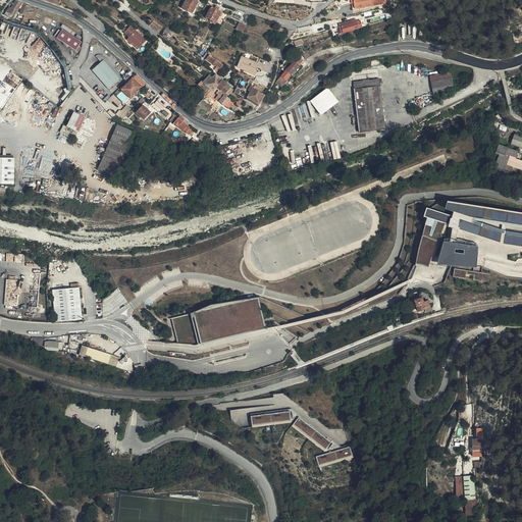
[(8,16),(11,18),(20,3),(15,0),(9,9),(7,8),(5,11),(6,12),(9,13),(8,16)]
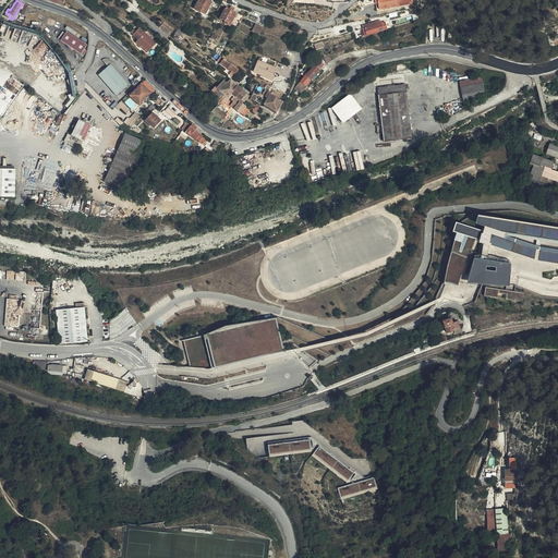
[(204,10),(207,3),(208,0),(195,0),(195,2),(202,7),(201,8),(204,10)]
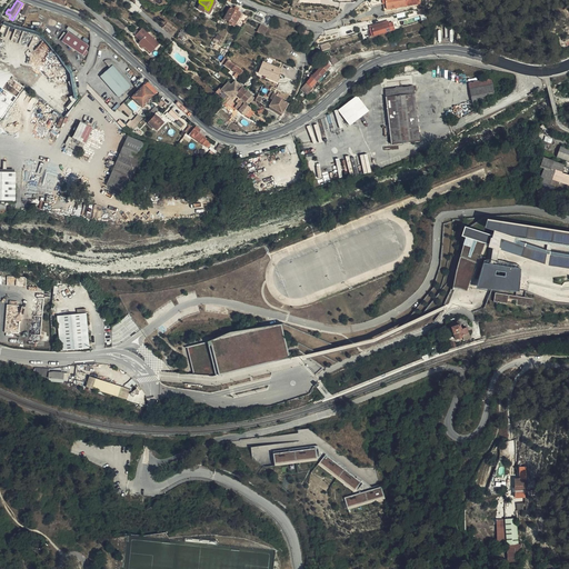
[(241,11),(243,12),(246,10),(236,5),(237,2),(232,0),(230,0),(227,5),(229,7),(223,16),(230,20),(231,18),(237,20),(238,17),(241,11)]
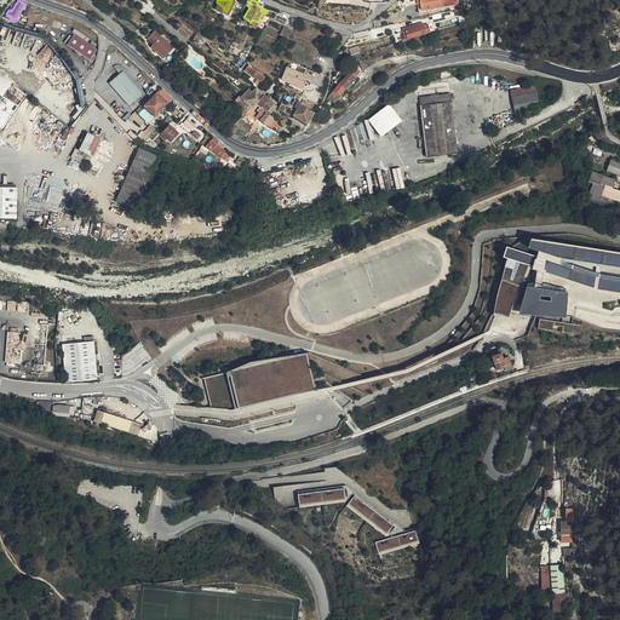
[(425,10),(424,0),(420,0),(423,12),(437,10),(437,7),(425,10)]
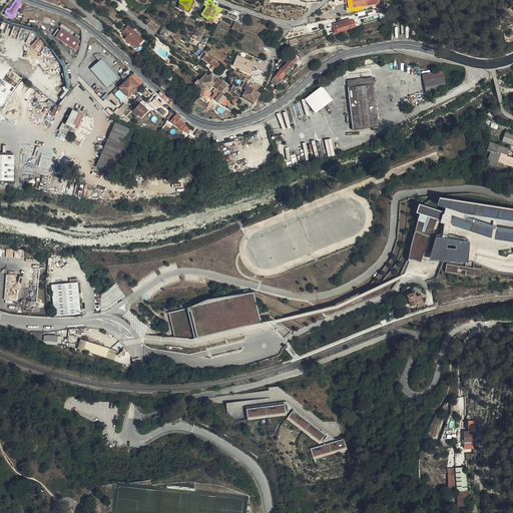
[(18,13),(23,15),(27,6),(23,4),(18,13)]
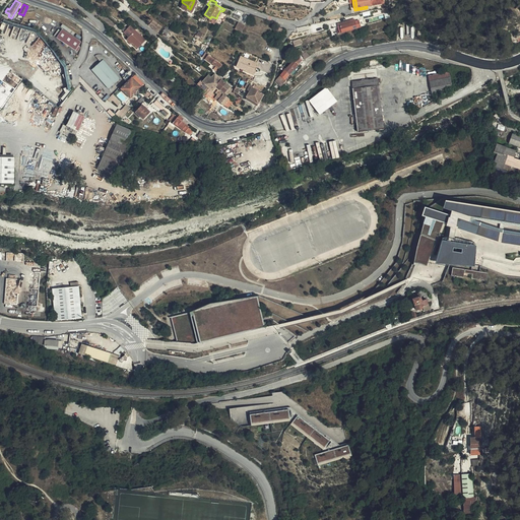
[(152,16),(148,21),(156,28),(160,23),(152,16)]
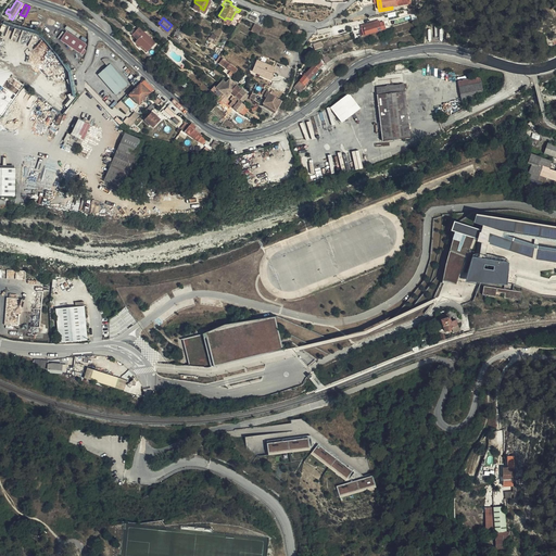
[(375,30),(388,27),(386,20),(378,22),(377,20),(373,21),(373,24),(366,25),(368,33),(375,30)]
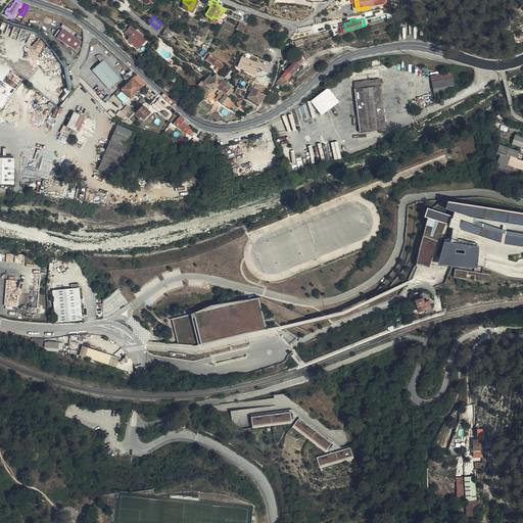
[(276,31),(283,34),(286,26),(278,22),(276,31)]
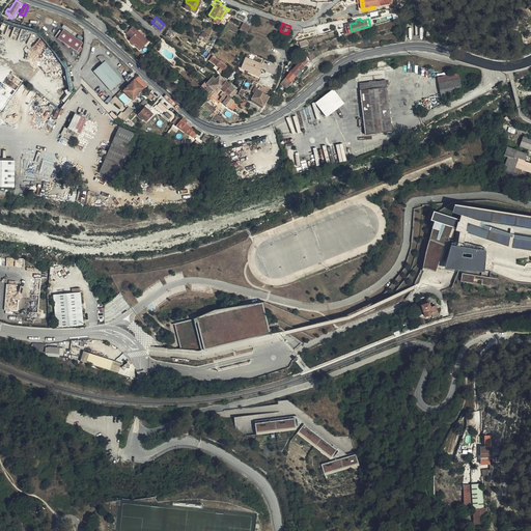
[(137,40),(136,42),(142,48),(150,38),(138,28),(134,24),(127,31),(132,36),(137,40)]
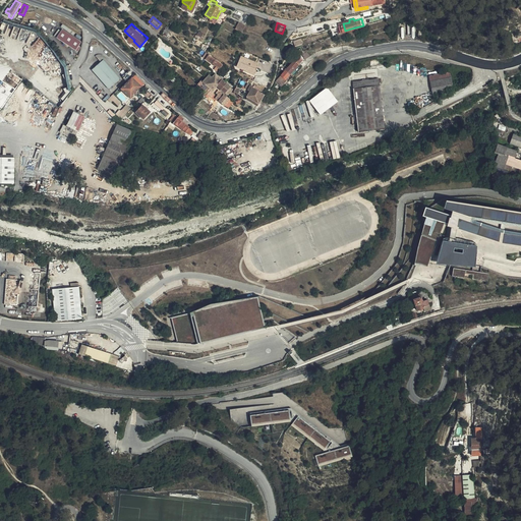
[(77,51),(83,42),(63,29),(57,38),(77,51)]
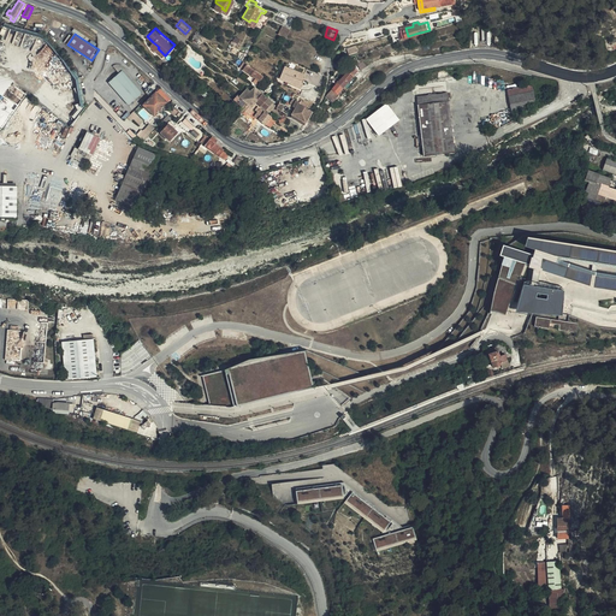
[(259,80),(262,73),(247,63),(244,65),(250,70),(249,71),(259,80)]
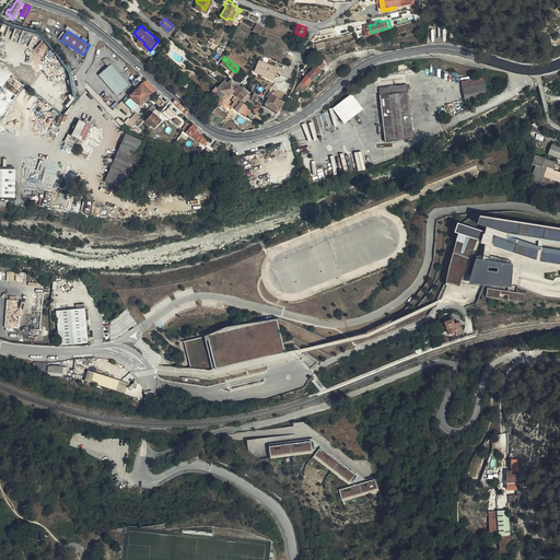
[(277,65),(260,58),(256,68),(265,72),(264,74),(275,79),(277,73),(273,72),(277,65)]
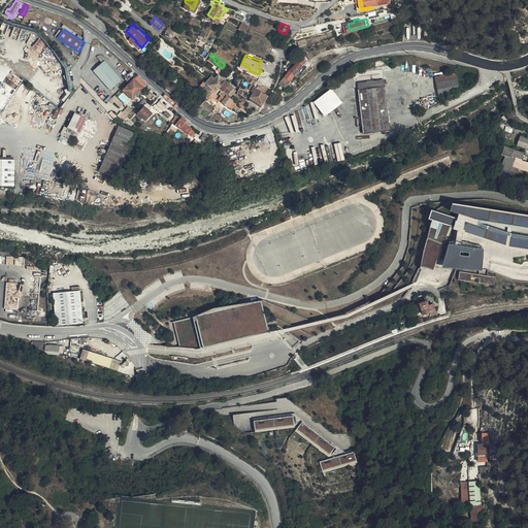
[(123,79),(102,58),(95,60),(100,65),(92,74),(110,92),(123,79)]
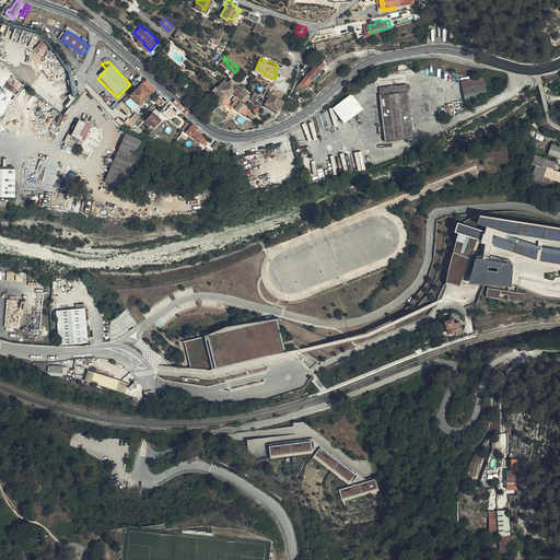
[(306,76),(311,80),(322,68),(324,66),(323,61),(316,66),(306,76)]
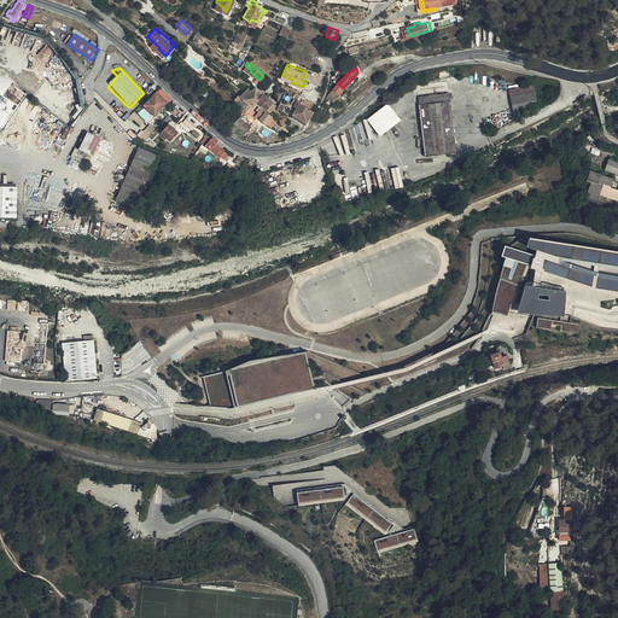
[(355,75),(343,88),(345,92),(357,79),(355,75)]
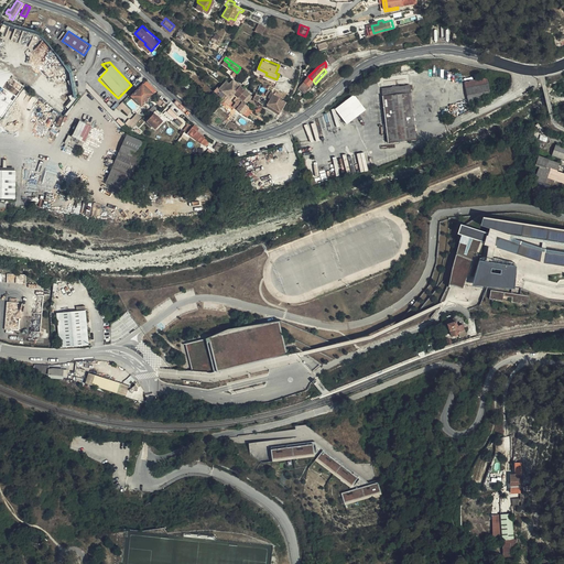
[(301,85),(302,86),(305,89),(313,80),(308,76),(301,85)]
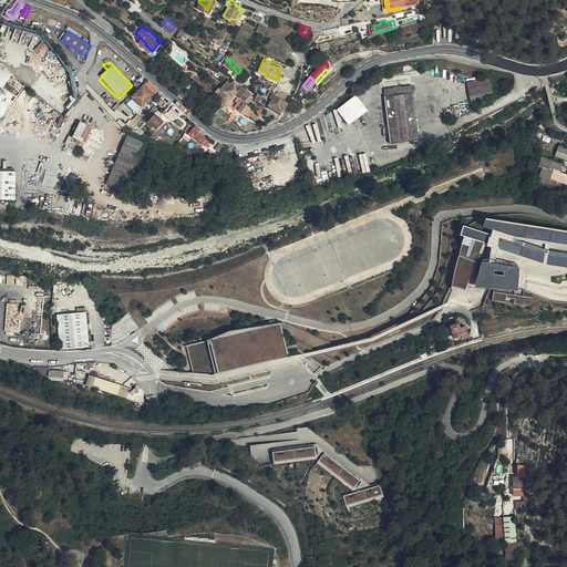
[(229,93),(230,95),(235,90),(240,83),(234,78),(224,90),(229,93)]
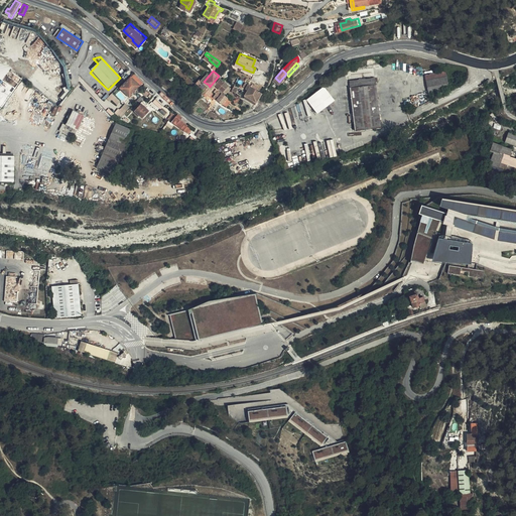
[(124,83),(131,75),(127,72),(120,78),(124,83)]
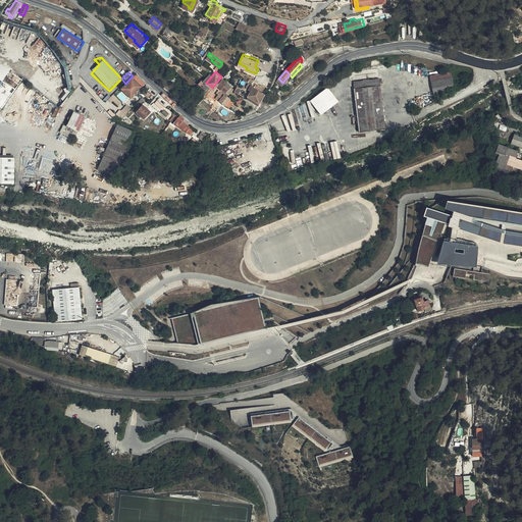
[(451,73),(431,77),(433,90),(454,86),(451,73)]
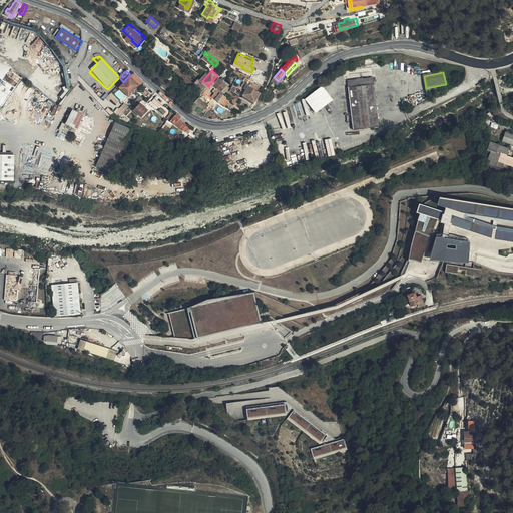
[(217,75),(212,81),(216,84),(221,79),(217,75)]
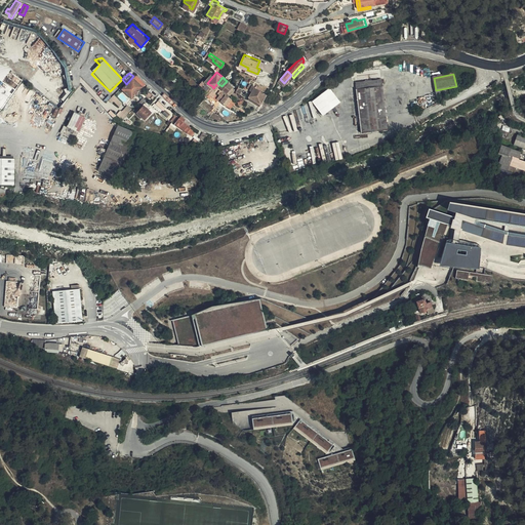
[(142,89),(145,86),(135,78),(133,80),(142,89)]
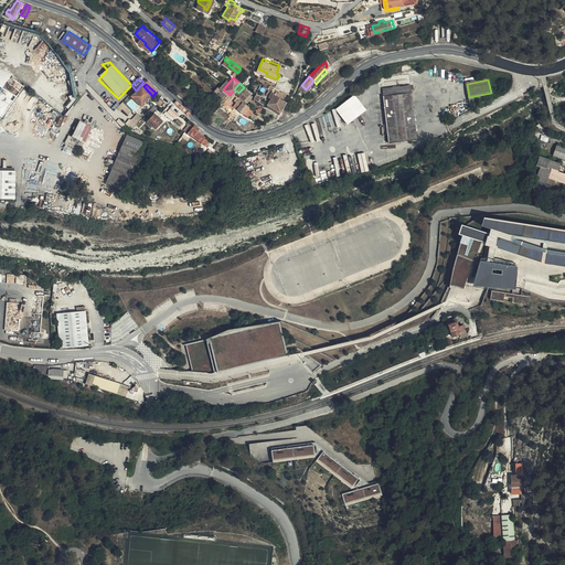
[(141,107),(152,96),(144,86),(131,98),(141,107)]
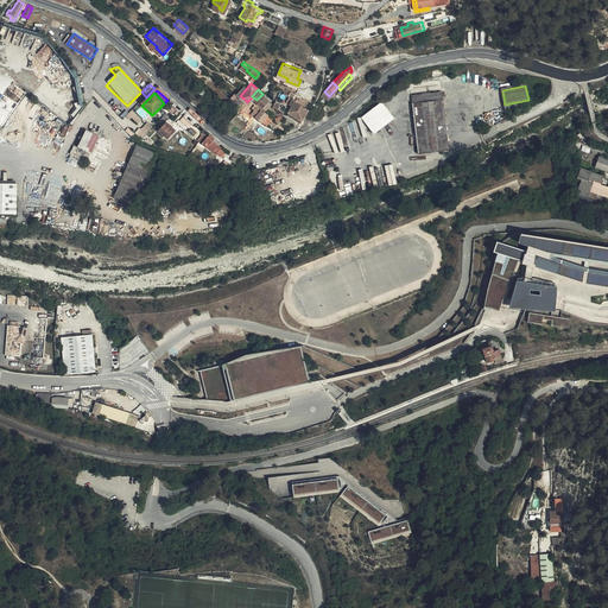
[(287,113),(299,121),(310,108),(289,93),(287,95),(295,101),(292,106),(287,113)]
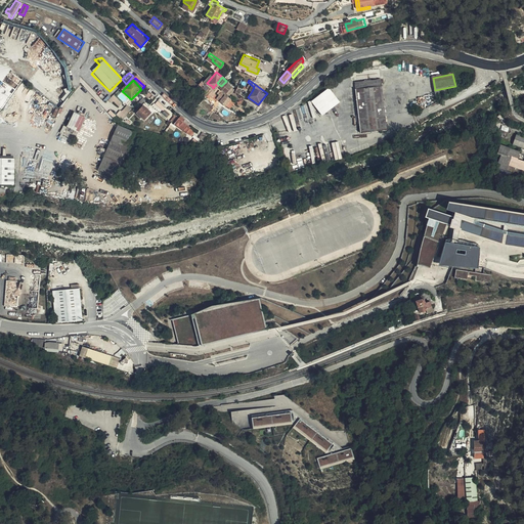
[(355,82),(361,133),(387,130),(381,80),(355,82)]
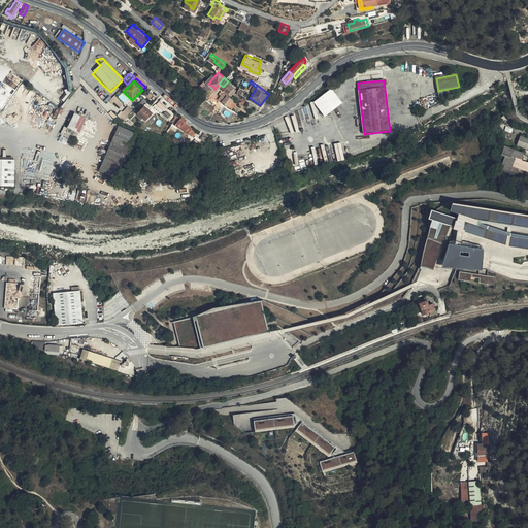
[(208,84),(206,81),(202,86),(209,92),(213,87),(208,84)]
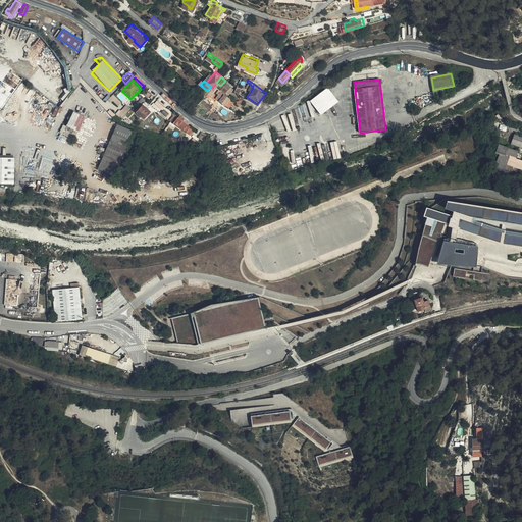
[(225,81),(220,86),(227,93),(233,87),(225,81)]
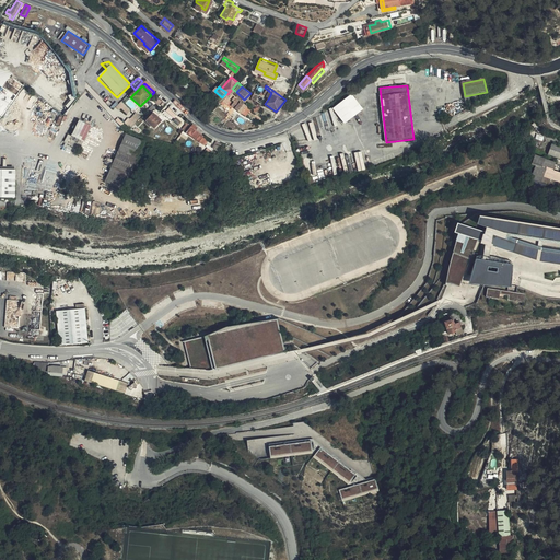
[(352,93),(333,107),(345,123),(364,108),(352,93)]
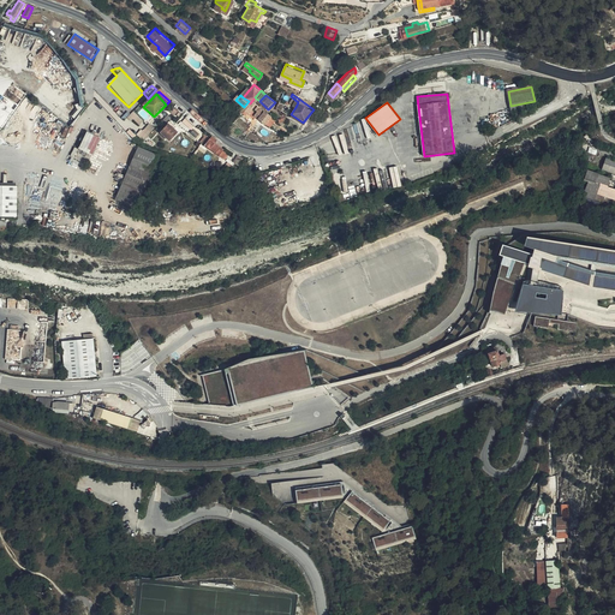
[(249,105),(243,111),(248,114),(249,113),(254,117),(255,115),(252,114),(256,111),(249,105)]
